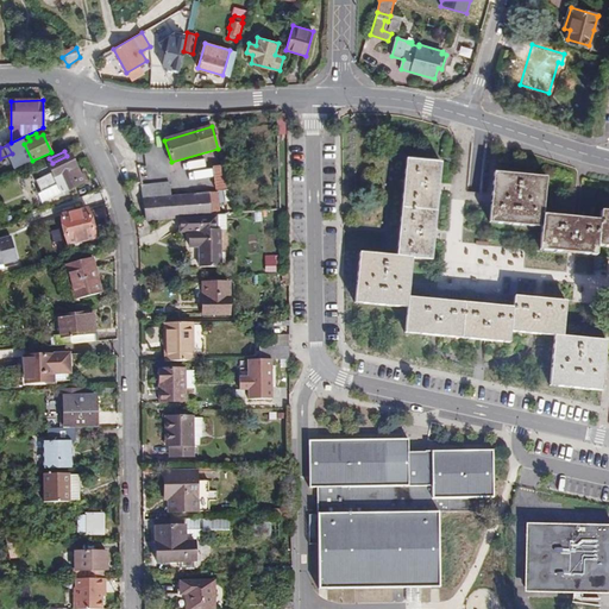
[(80,175),(70,155),(70,154),(67,156),(52,163),(46,165),(50,173),(35,181),(41,193),(36,195),(39,205),(83,182),(80,175)]
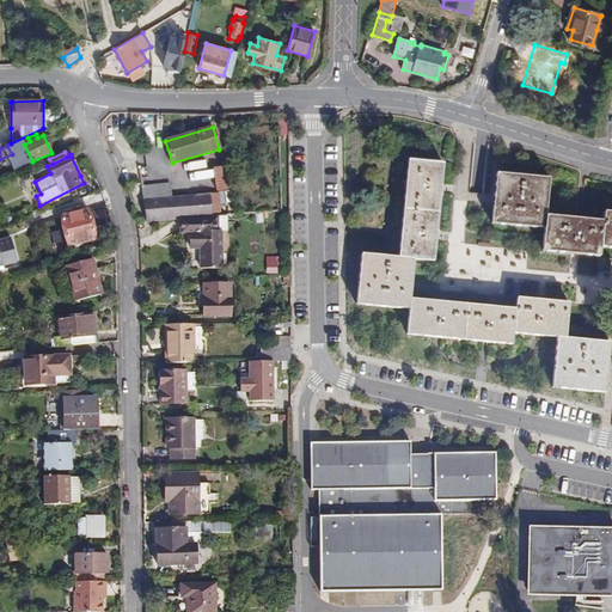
[(444,164),(408,160),(399,257),(414,258),(434,261),(444,164)]
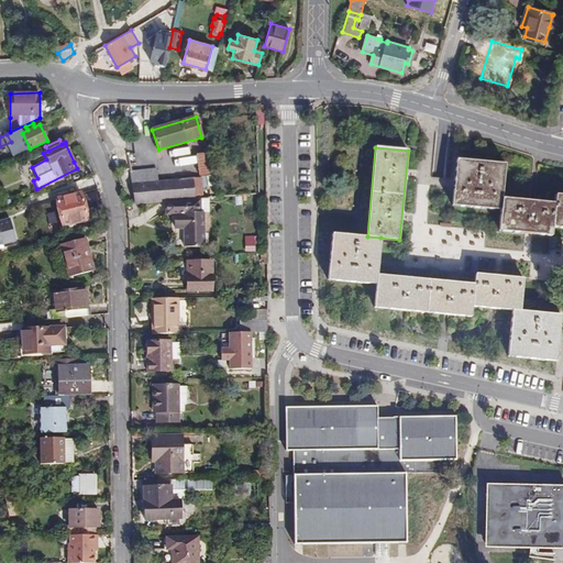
[(210,174),(208,152),(197,153),(199,175),(210,174)]
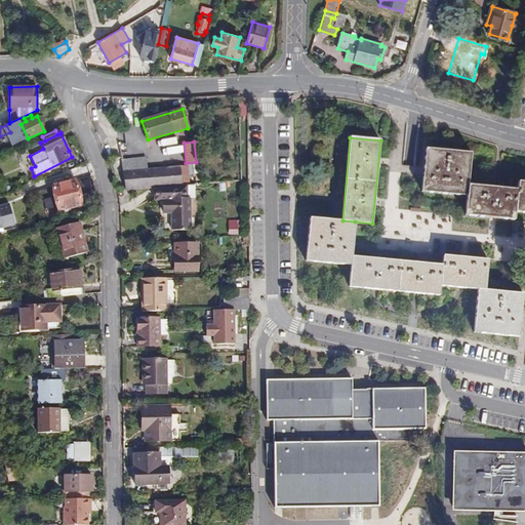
[(524,212),(524,182),(518,182),(518,190),(468,186),(471,153),(426,149),(421,192),(467,196),(465,215),(515,219),(515,212),(524,212)]
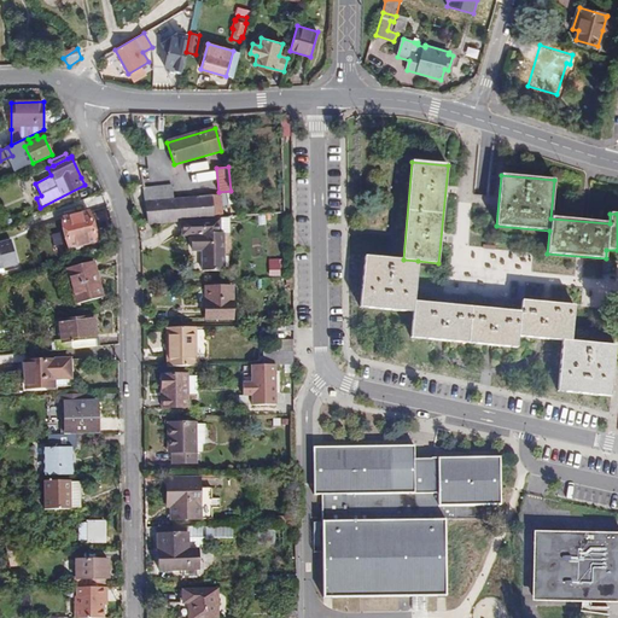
[(143,187),(145,200),(173,198),(172,185),(143,187)]
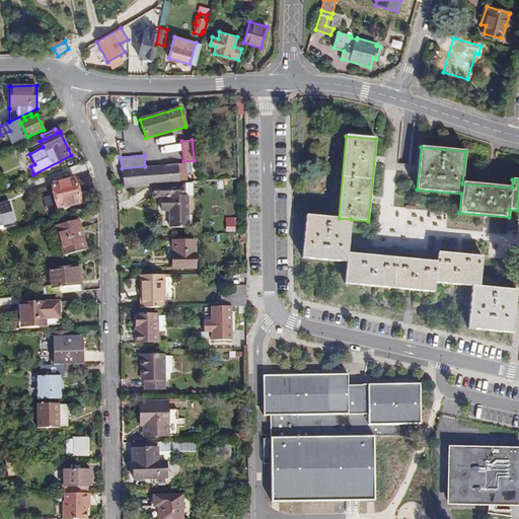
[(122,168),(124,189),(153,186),(153,198),(161,198),(161,211),(169,211),(170,228),(188,228),(188,196),(193,196),(193,182),(187,183),(179,183),(178,164),(145,166),(122,168)]
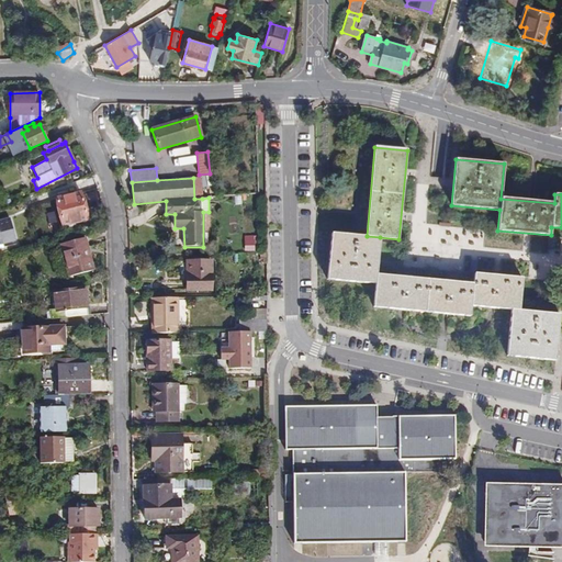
[(193,178),(194,199),(202,199),(200,178),(193,178)]
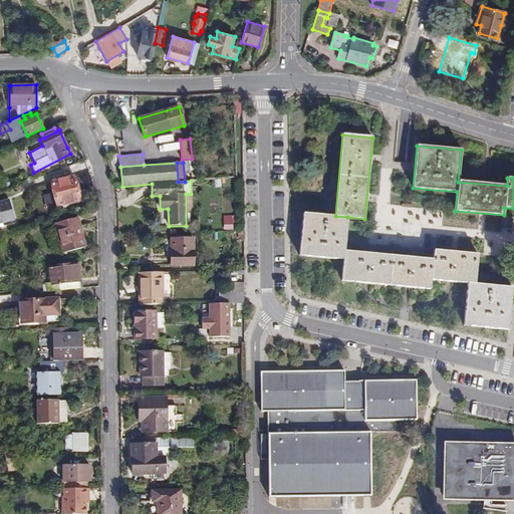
[(51,181),(57,207),(62,206),(63,209),(68,208),(68,205),(80,202),(74,176),(51,181)]
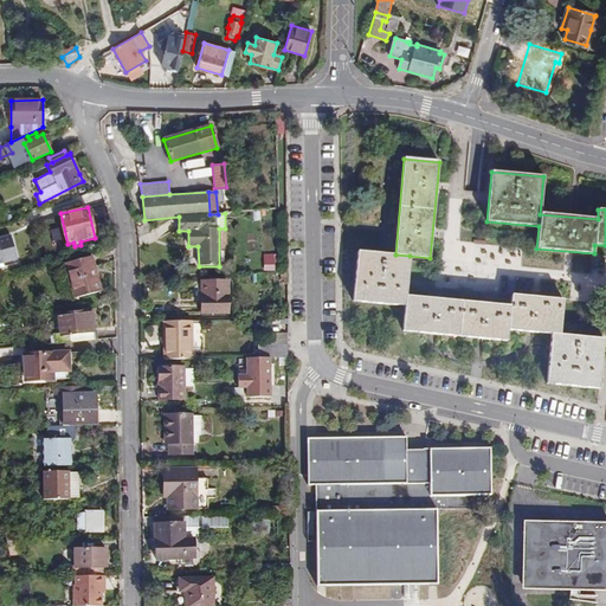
[(12,232),(0,234),(0,263),(19,258),(12,232)]
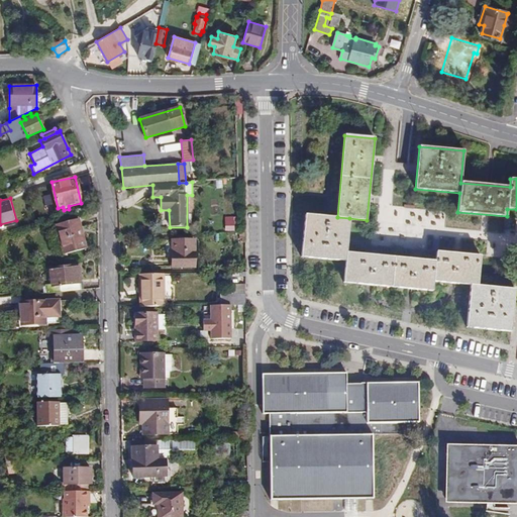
[(346,252),(349,218),(337,217),(319,216),(305,214),(301,257),(345,262),(343,282),(433,291),(433,282),(471,285),(467,327),(511,331),(515,290),(478,286),(481,255),(436,251),(435,262),(346,252)]
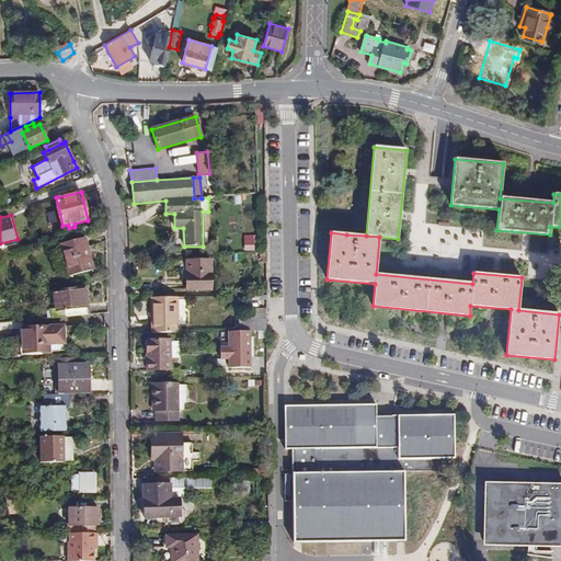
[(69,276),(94,270),(86,237),(60,243),(69,276)]
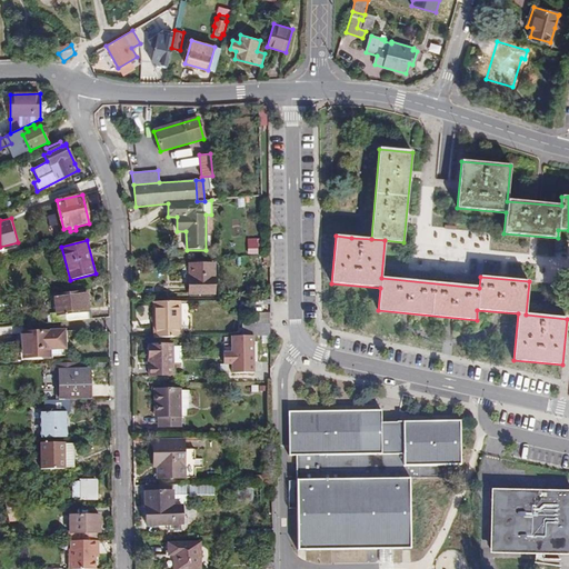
[(189,295),(215,295),(213,265),(190,265),(190,279),(189,279),(189,295)]
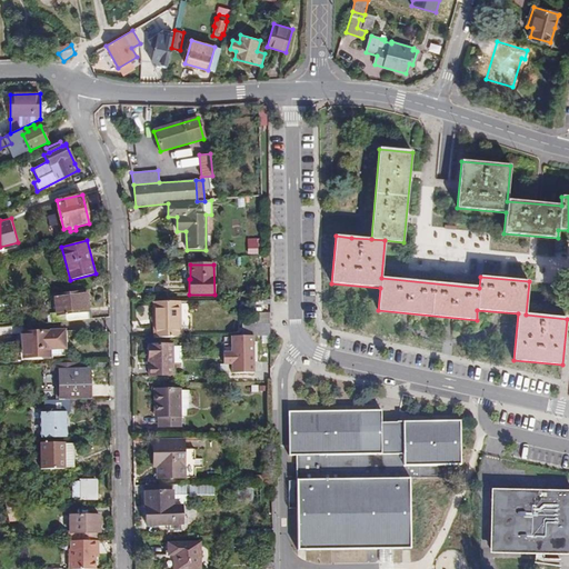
[(52,315),(52,322),(89,319),(87,291),(56,295),(58,312),(52,313),(52,315)]
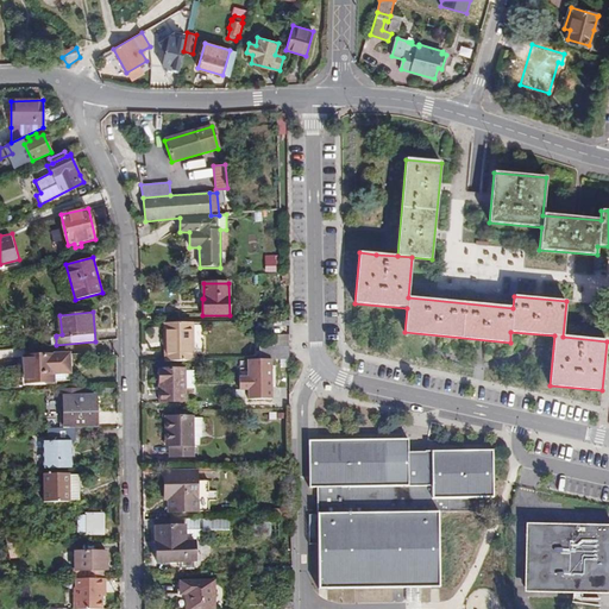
[(164,324),(165,362),(193,362),(193,322),(164,324)]
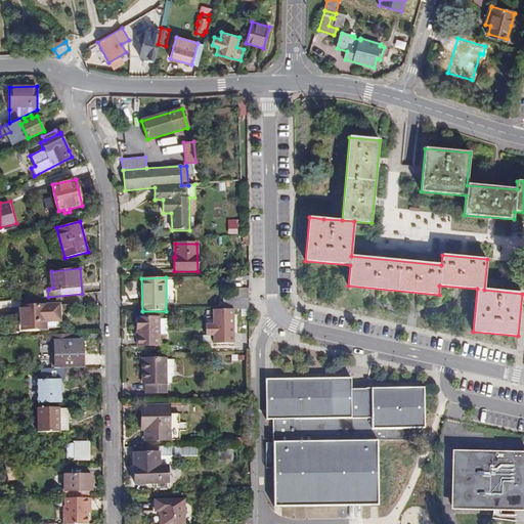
[(223,298),(223,310),(250,309),(249,298),(223,298)]
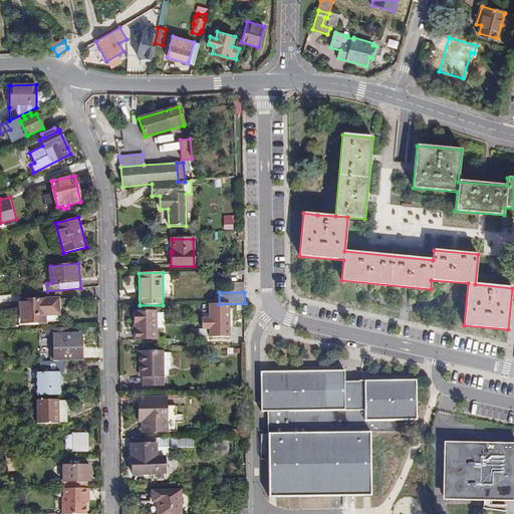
[(58,298),(20,300),(21,323),(45,322),(45,310),(58,309),(58,298)]
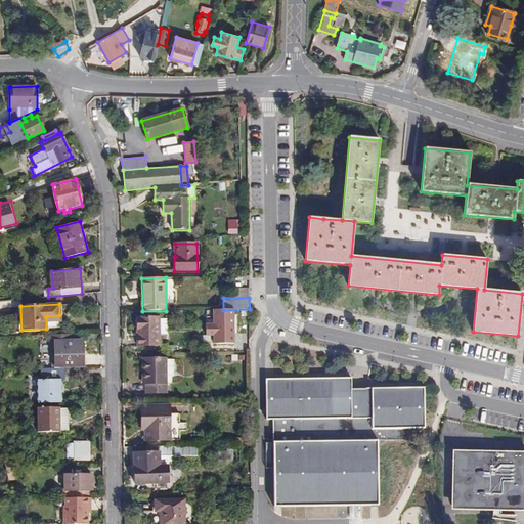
[(250,309),(234,310),(234,313),(218,313),(218,321),(218,338),(218,345),(232,345),(232,348),(250,348),(250,309)]
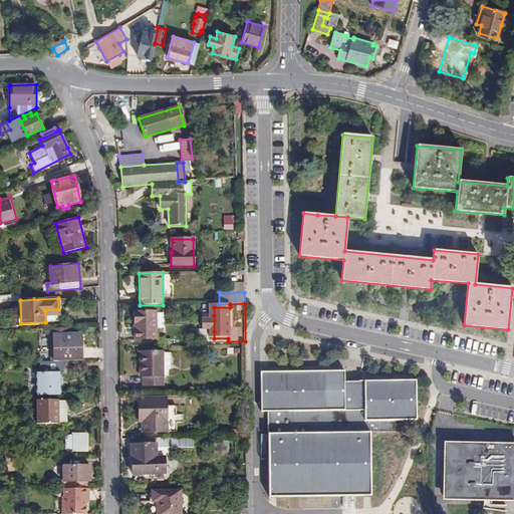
[(135,311),(135,339),(157,339),(156,329),(164,329),(164,311),(135,311)]
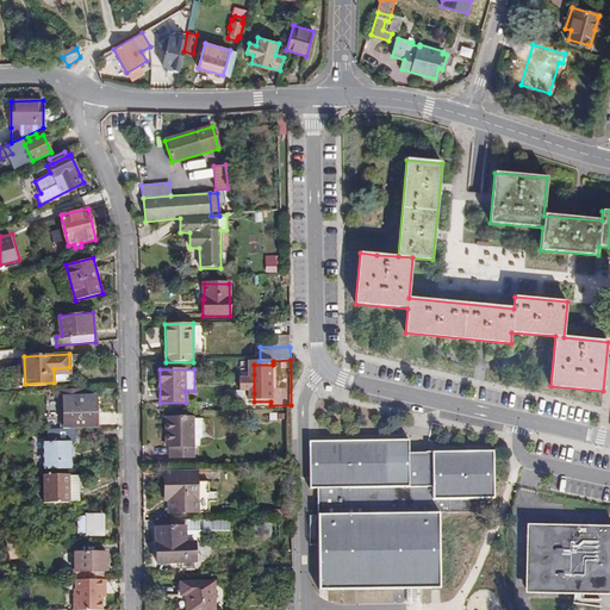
[(94,397),(81,397),(81,390),(54,390),(54,398),(62,398),(62,412),(61,412),(61,428),(98,427),(98,414),(94,414),(94,397)]
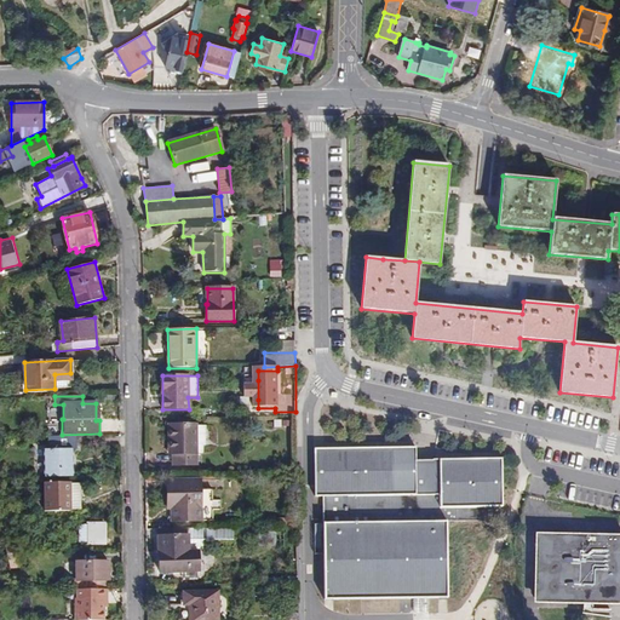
[(197,464),(197,454),(197,453),(196,424),(168,425),(170,445),(172,445),(173,454),(173,465),(197,464)]
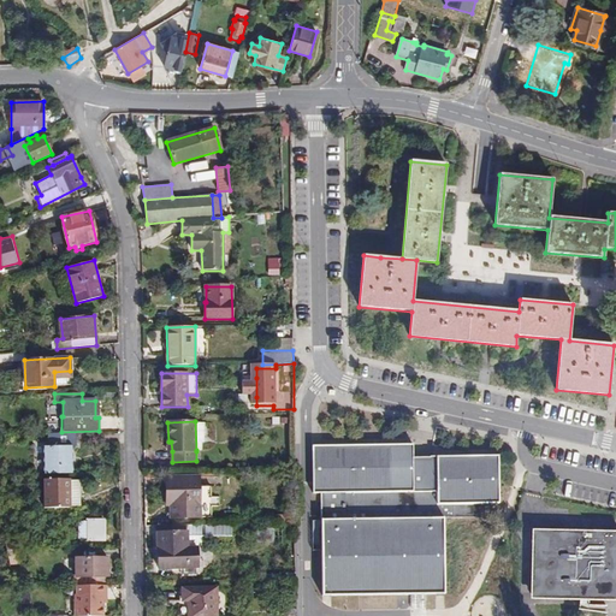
[(45,474),(71,473),(71,446),(76,446),(76,437),(76,433),(48,434),(48,446),(45,446),(45,474)]
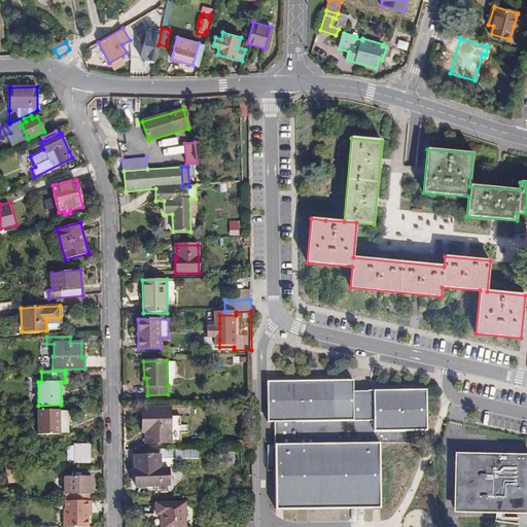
[(355,380),(267,381),(268,422),(275,422),(275,444),(276,510),(381,508),(380,443),(420,442),(420,430),(427,430),(426,389),(354,391),(355,380)]
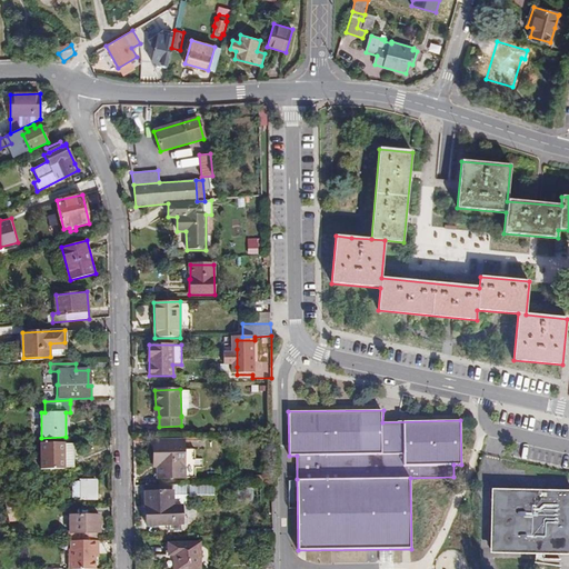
[(48,442),(41,442),(41,469),(66,469),(66,468),(75,468),(75,443),(66,443),(66,442),(53,442),(53,440),(48,440),(48,442)]
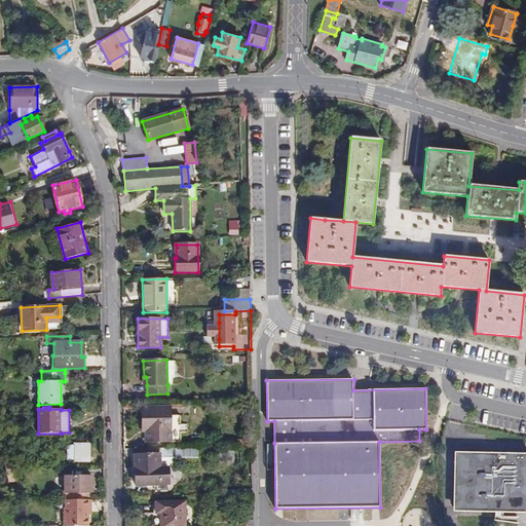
[(146,443),(171,442),(170,407),(142,408),(143,425),(143,433),(146,433),(146,443)]
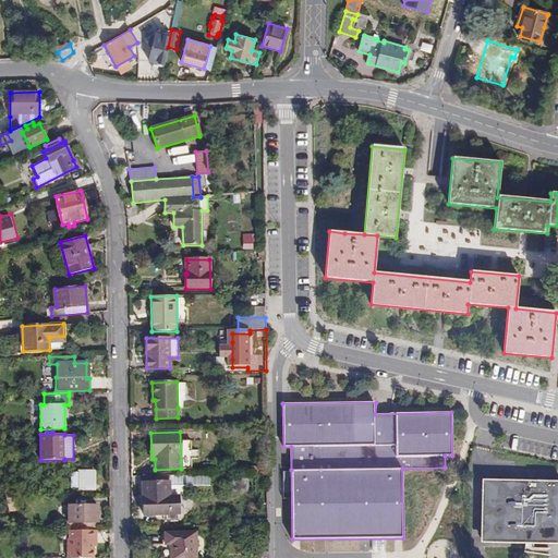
[(80,489),(95,489),(95,471),(80,470),(80,472),(80,488),(80,489)]
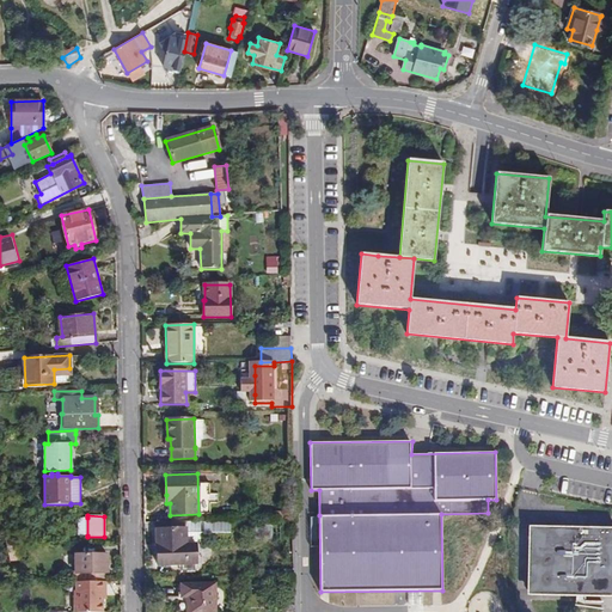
[(231,521),(157,522),(157,546),(158,565),(196,564),(196,543),(201,543),(200,534),(231,533),(231,521)]
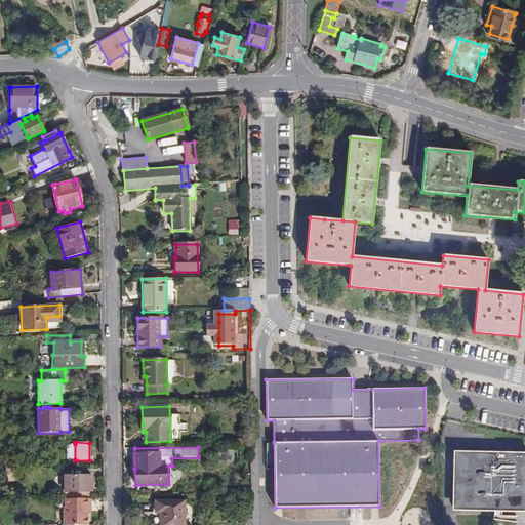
[(220,449),(219,461),(234,462),(235,449),(220,449)]
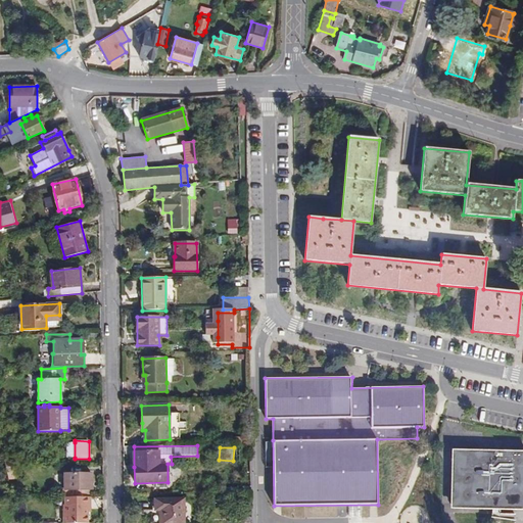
[(522,522),(522,450),(454,449),(453,508),(522,509),(522,522)]
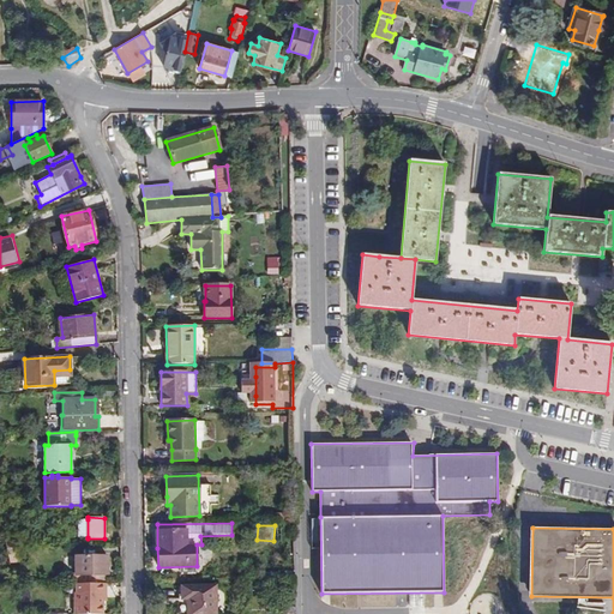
[(6,548),(25,547),(24,535),(4,536),(6,548)]
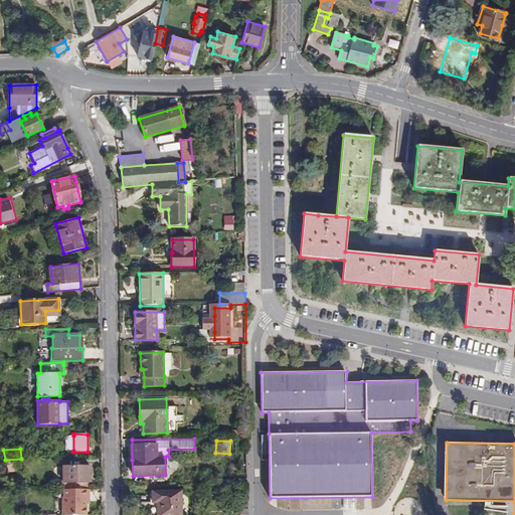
[(9,473),(21,472),(21,459),(5,460),(9,473)]
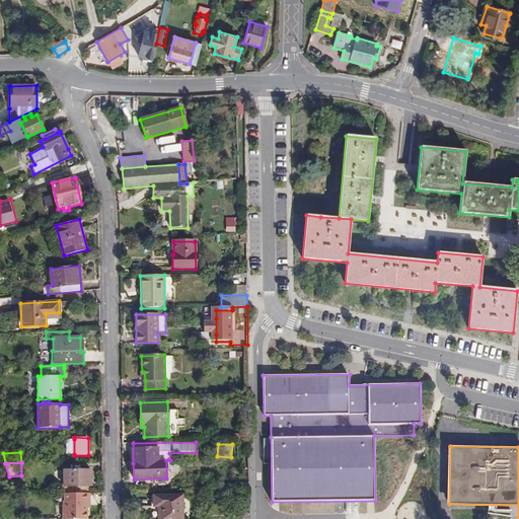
[(72,486),(72,494),(87,494),(88,486),(91,486),(91,470),(63,470),(63,486),(72,486)]
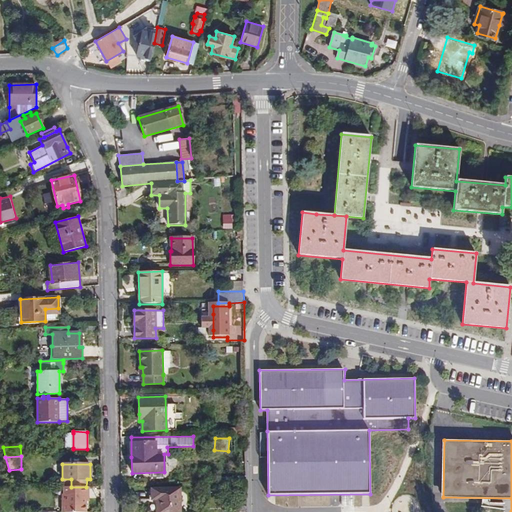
[(62,511),(85,511),(86,501),(86,495),(89,494),(88,487),(86,487),(71,487),(64,487),(64,494),(62,494),(62,511)]
